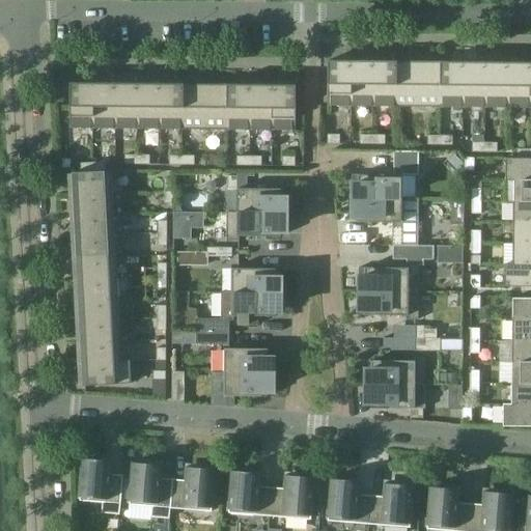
[(351,107),(351,61),(328,61),(327,107),(351,107)]
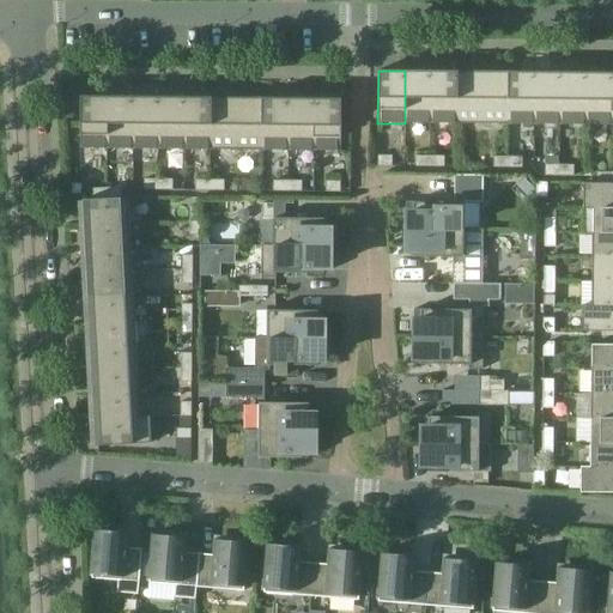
[(405,123),(431,123),(431,71),(405,71),(405,123)]
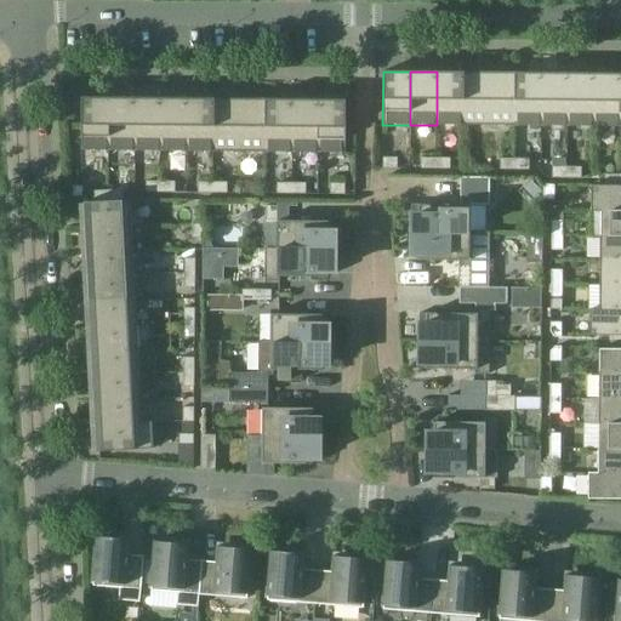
[(463,72),(437,72),(437,125),(462,125),(463,72)]
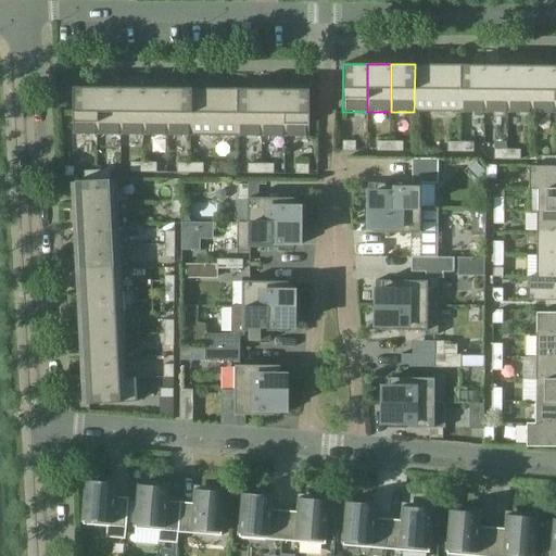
[(414,112),(460,113),(462,65),(415,64),(414,112)]
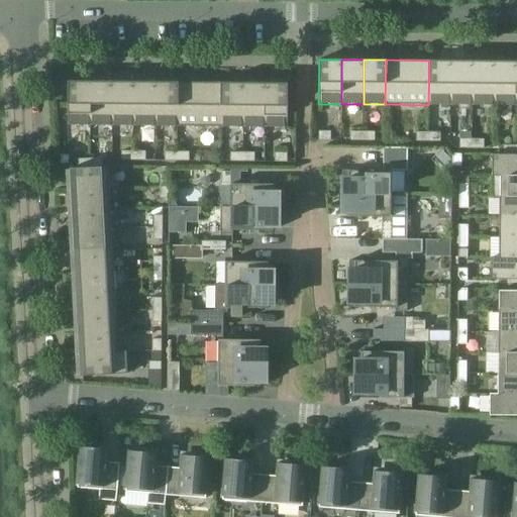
[(450,61),(429,61),(428,105),(450,105),(450,61)]
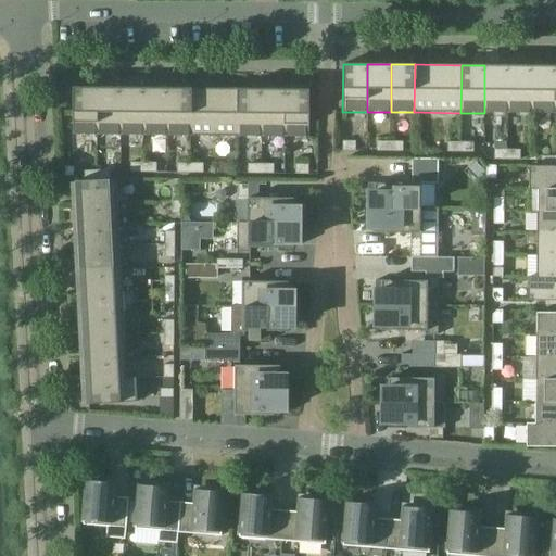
[(484,113),(508,113),(508,65),(484,65),(484,113)]
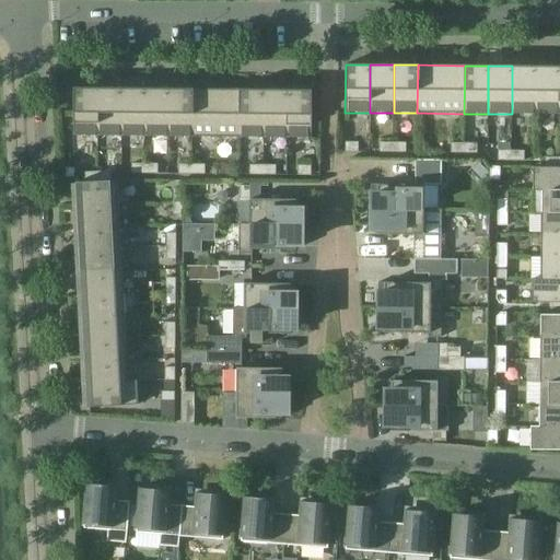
[(536,67),(512,66),(512,114),(535,115),(536,67)]
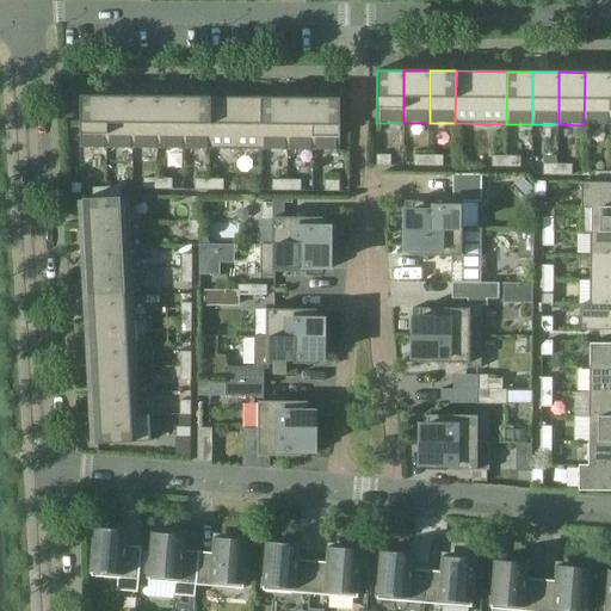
[(584,125),(610,125),(610,73),(585,73),(584,125)]
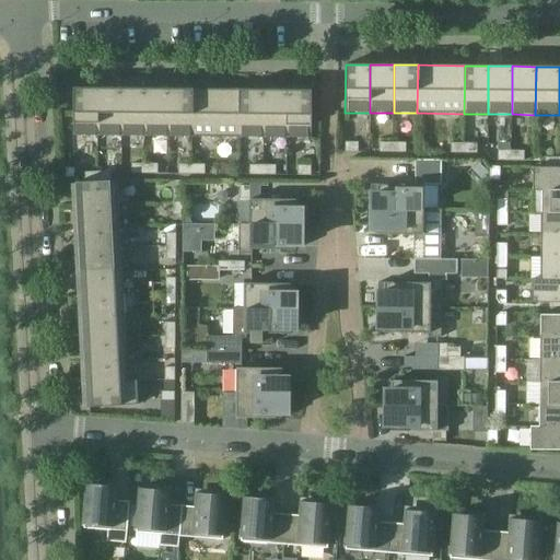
[(97,137),(98,89),(73,88),(73,136),(97,137)]
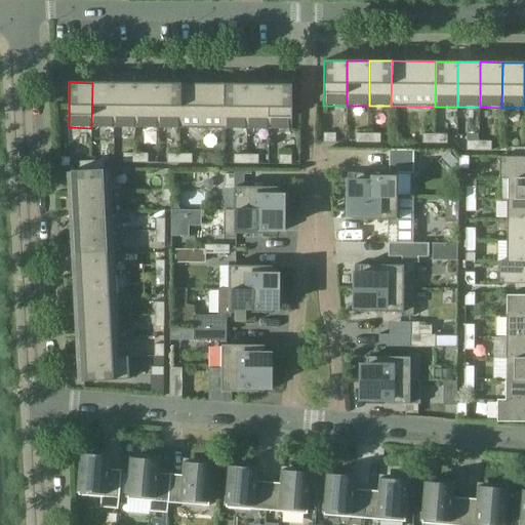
[(91,128),(114,128),(114,83),(92,83),(91,128)]
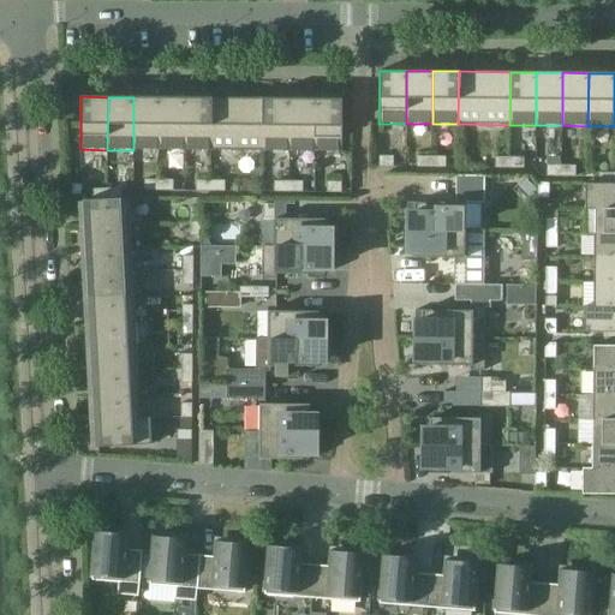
[(160,97),(133,97),(133,150),(159,150),(160,97)]
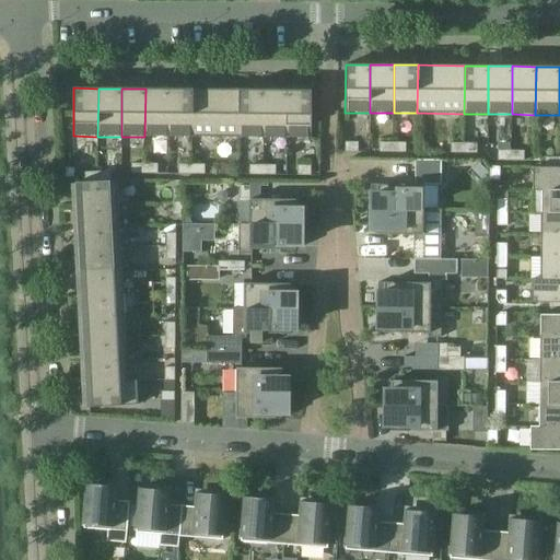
[(144,137),(168,137),(168,89),(146,89),(144,137)]
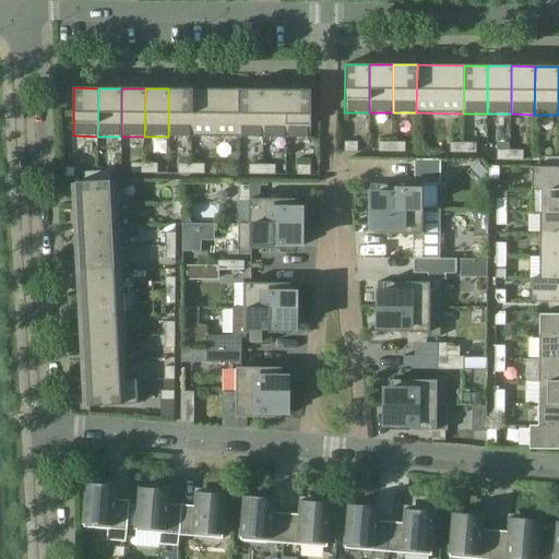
[(192,90),(168,88),(168,137),(192,138),(192,90)]
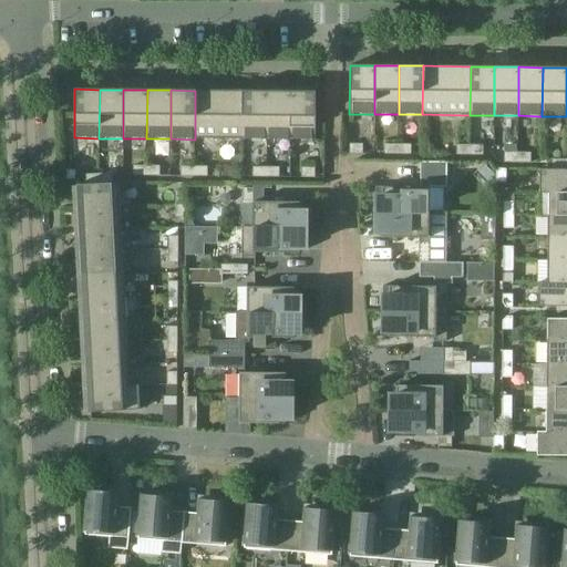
[(195,140),(243,140),(243,91),(195,91),(195,140)]
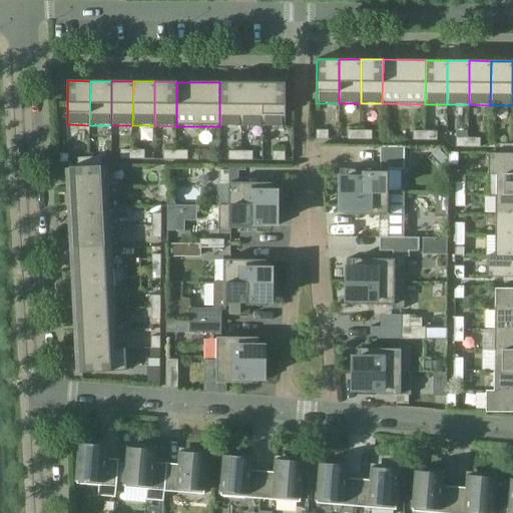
[(241,82),(219,82),(219,126),(240,126),(241,82)]
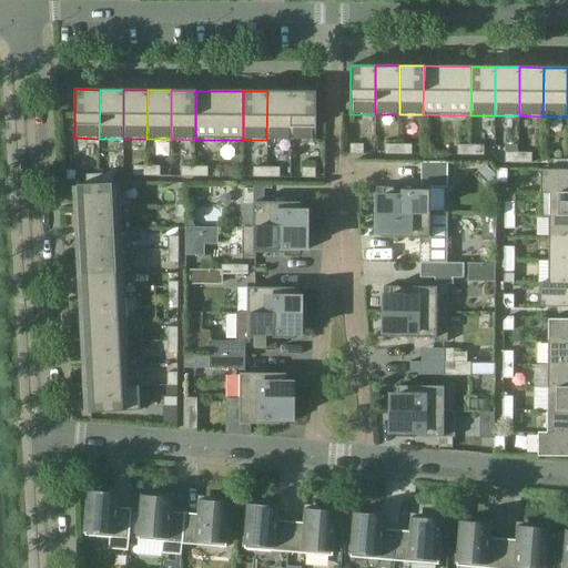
[(266,140),(291,141),(291,92),(267,91),(266,140)]
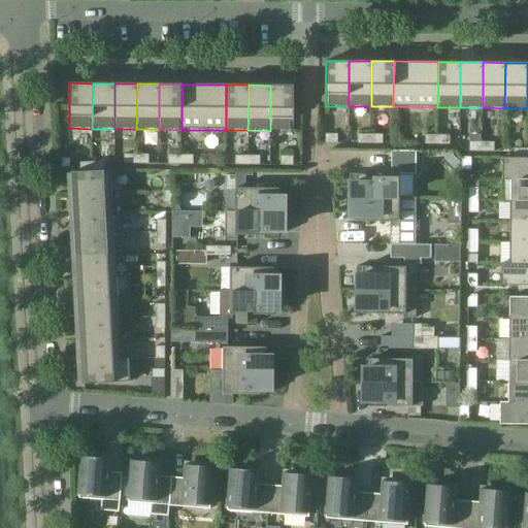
[(294,86),(270,86),(270,131),(293,131),(294,86)]
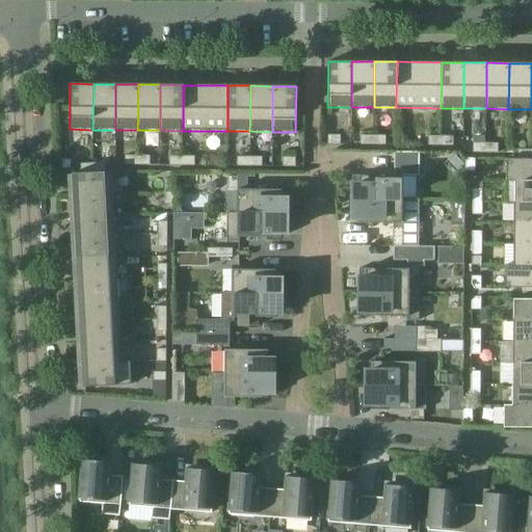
[(340,144),(340,135),(327,135),(327,144),(340,144)]
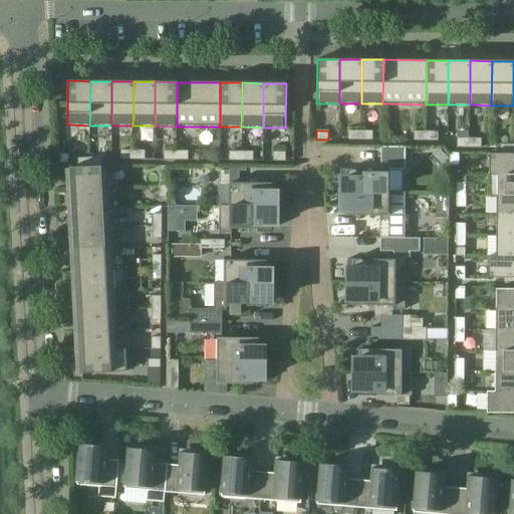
[(348,140),(360,140),(360,131),(348,131),(348,140)]
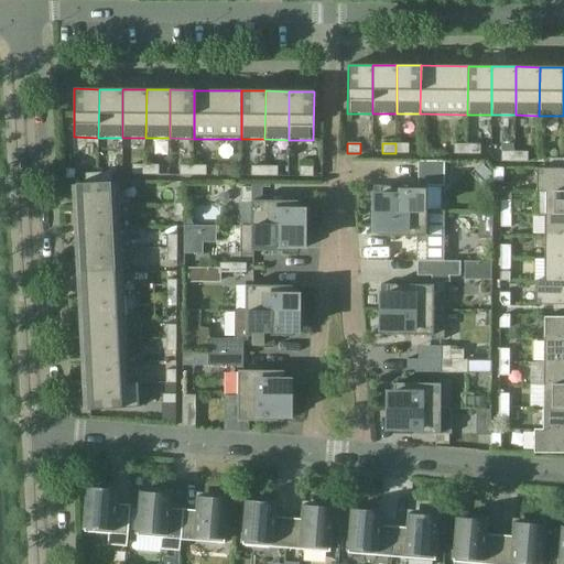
[(409,153),(409,143),(396,143),(396,153),(409,153)]
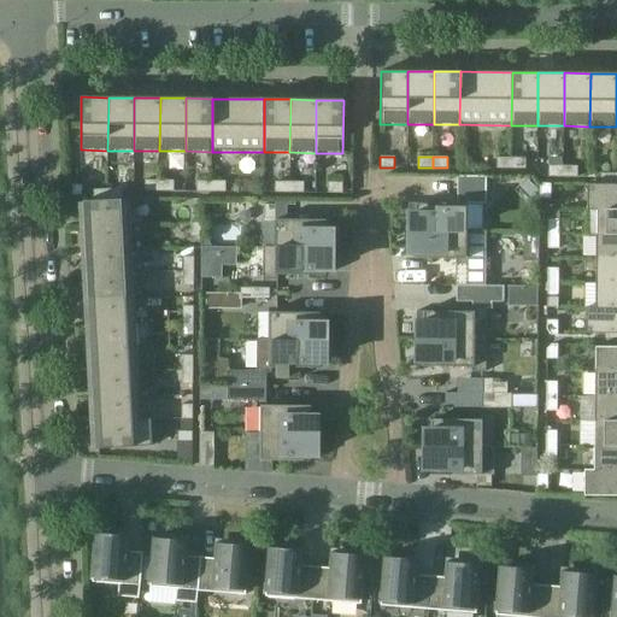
[(497,169),(511,169),(511,158),(497,158),(497,169)]
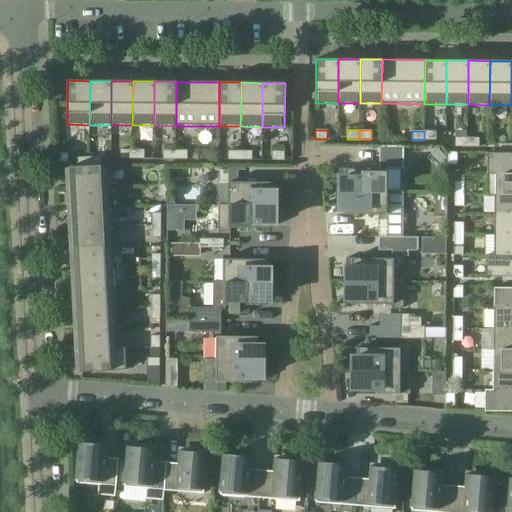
[(436,140),(436,131),(424,131),(424,140),(436,140)]
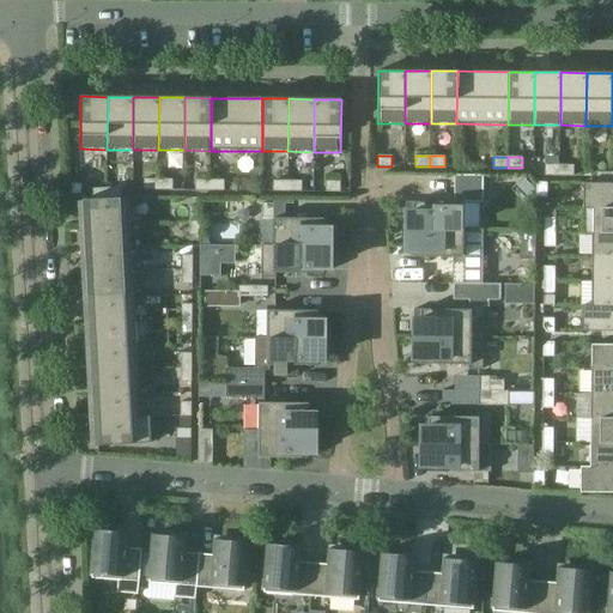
[(545,176),(559,176),(559,165),(545,164),(545,176)]
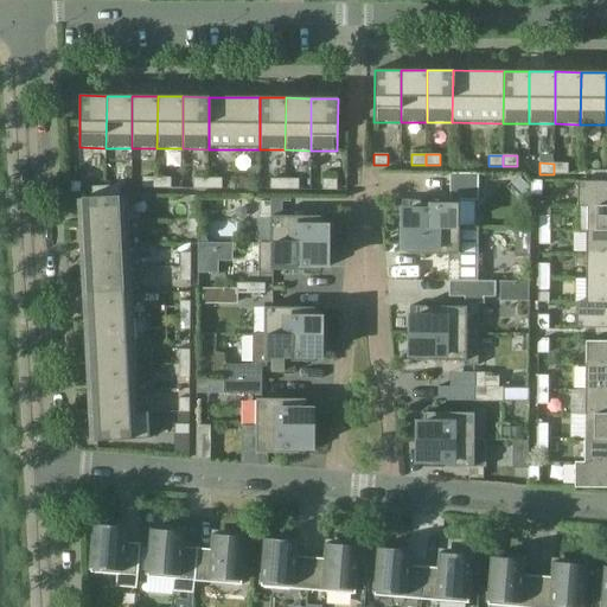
[(568,174),(568,164),(554,164),(554,174),(568,174)]
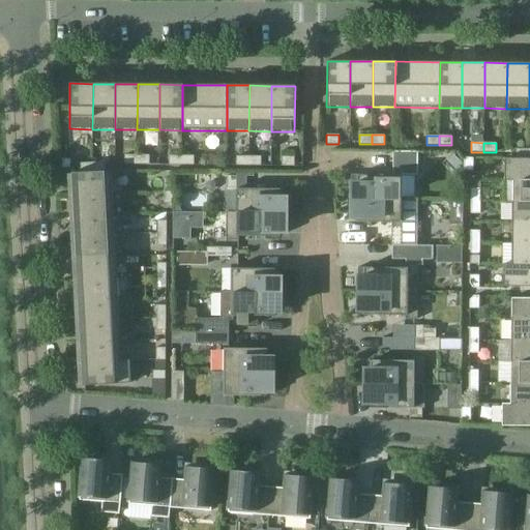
[(516,149),(516,158),(528,158),(528,149),(516,149)]
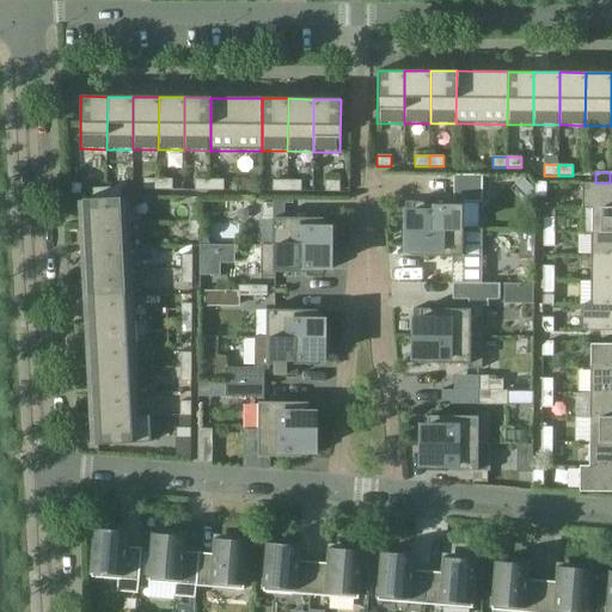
[(405,228),(412,230),(463,230),(463,202),(482,202),(483,175),(454,175),(453,202),(405,202),(405,228)]
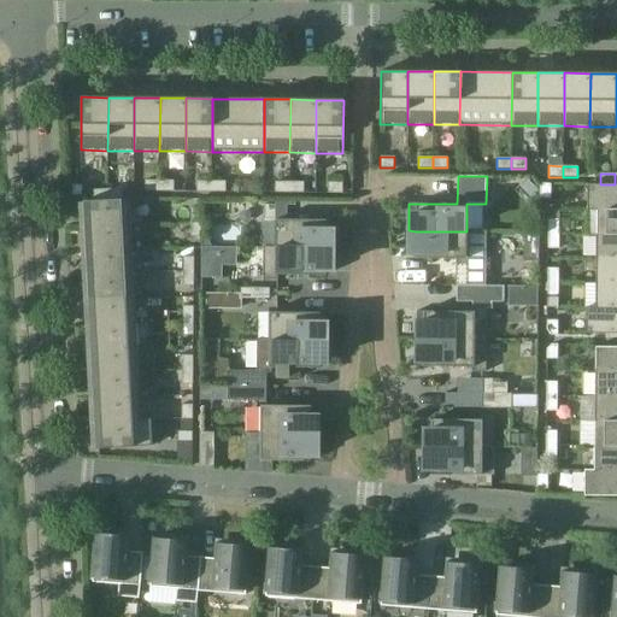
[(145,192),(160,192),(160,181),(145,181),(145,192)]
